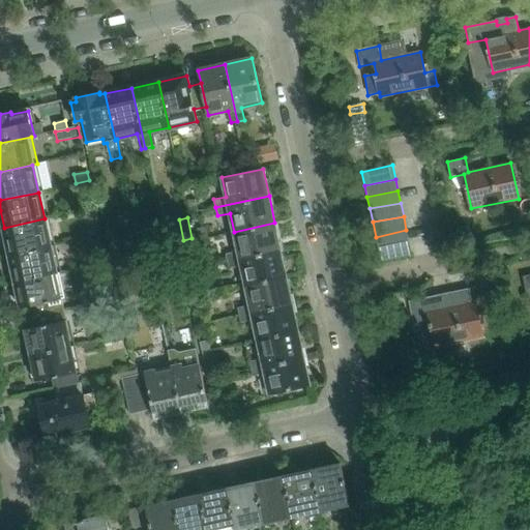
[(9,255),(51,246),(45,218),(4,228),(9,255)]
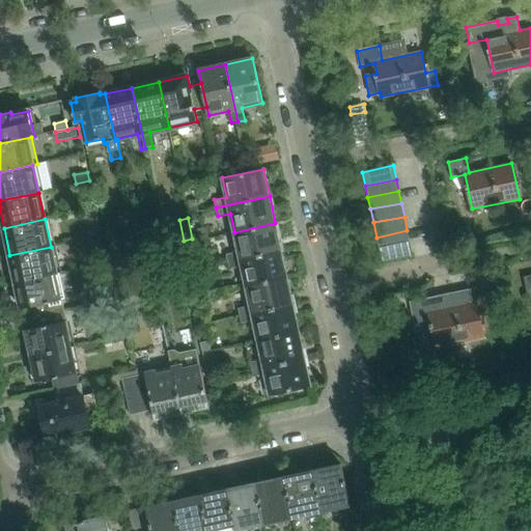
[(281,250),(275,223),(234,232),(239,252),(226,255),(227,262),(281,250)]
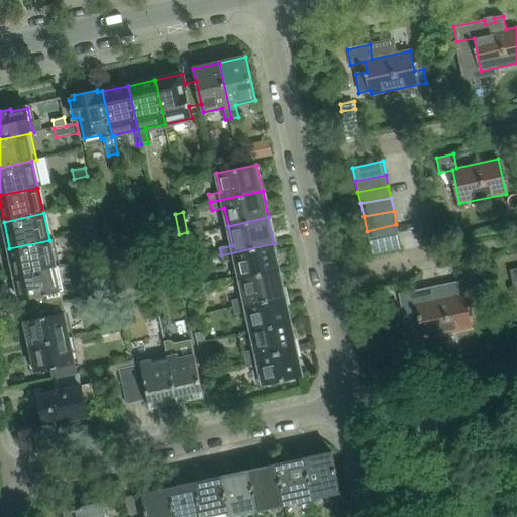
[(96,220),(84,223),(86,232),(98,229),(96,220)]
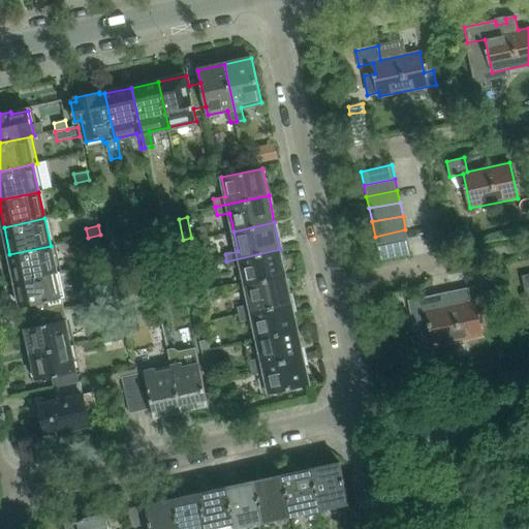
[(206,227),(197,229),(199,239),(208,238),(206,227)]
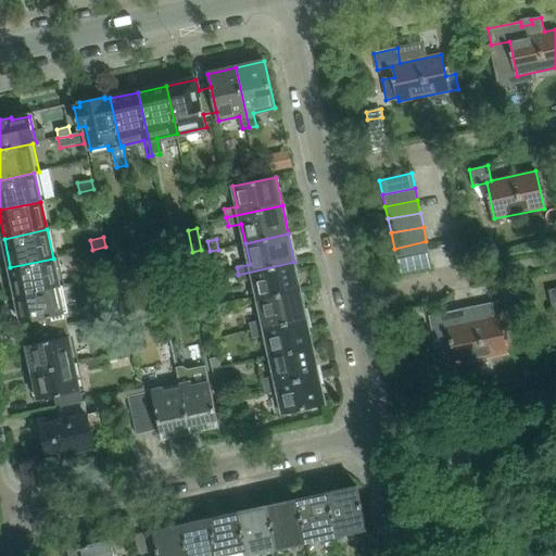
[(429,254),(426,241),(394,249),(396,261),(429,254)]
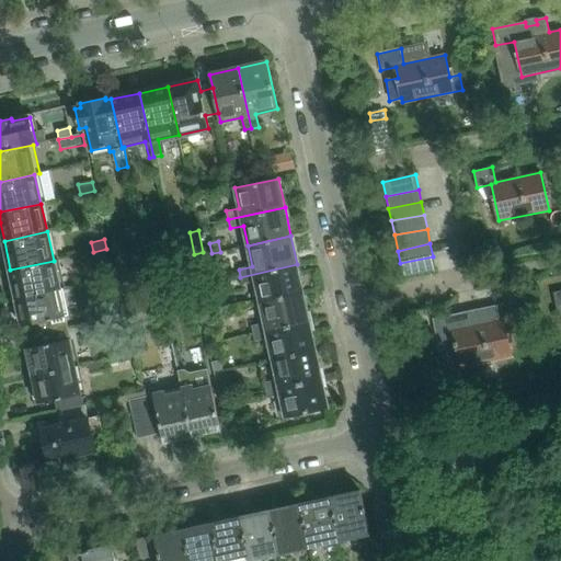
[(436,270),(433,256),(400,263),(403,277),(436,270)]
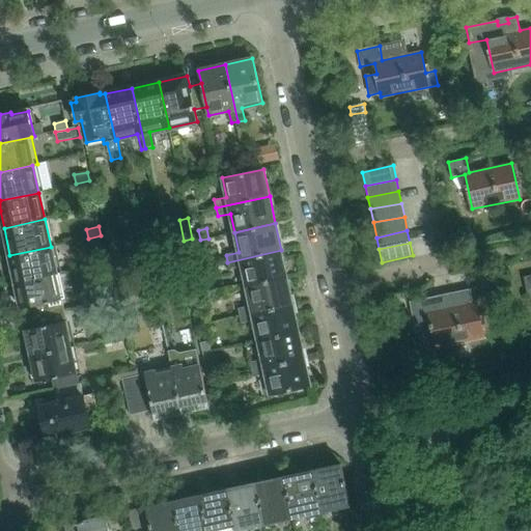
[(16,283),(56,274),(51,247),(9,255),(16,283)]
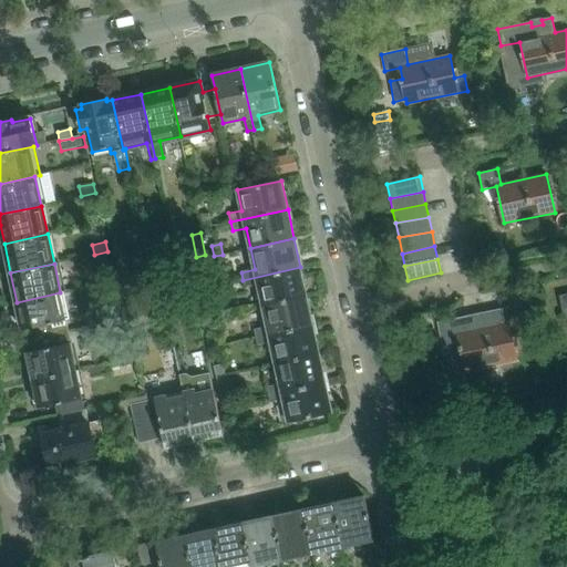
[(210,264),(202,266),(206,284),(215,281),(210,264)]
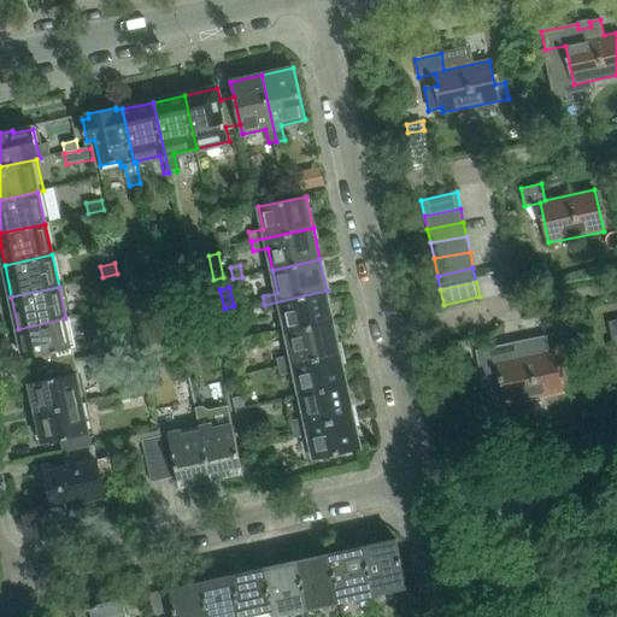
[(327,291),(264,305),(266,313),(281,310),(285,333),(334,322),(327,291)]
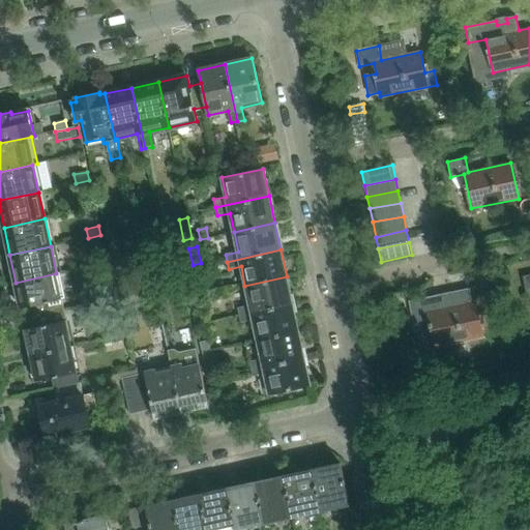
[(104,255),(91,257),(93,266),(106,263),(104,255)]
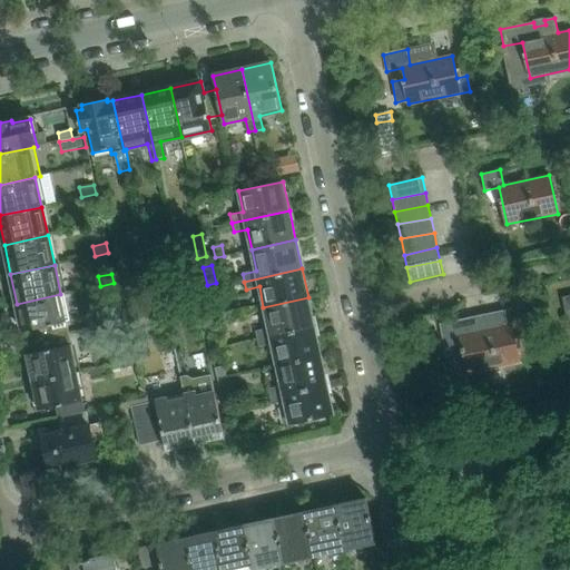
[(43,327),(46,338),(69,334),(60,294),(17,304),(23,332),(43,327)]
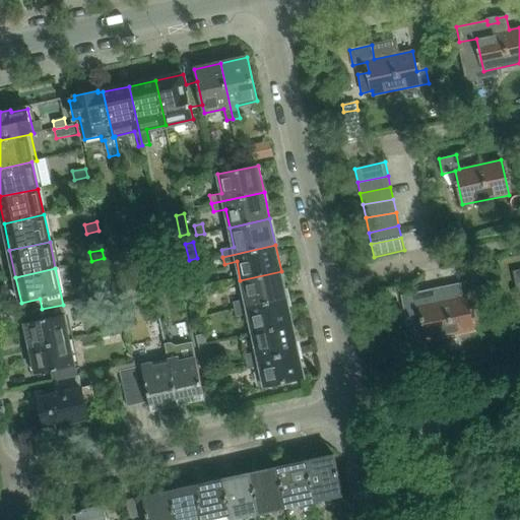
[(281,271),(240,280),(244,300),(234,303),(235,310),(287,298),(281,271)]
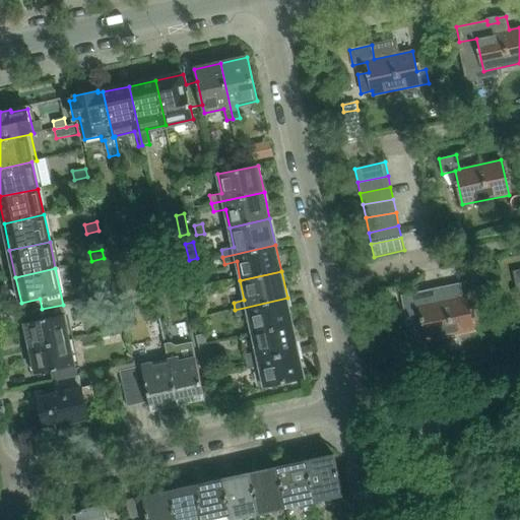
[(519,286),(516,271),(510,272),(513,287),(519,286)]
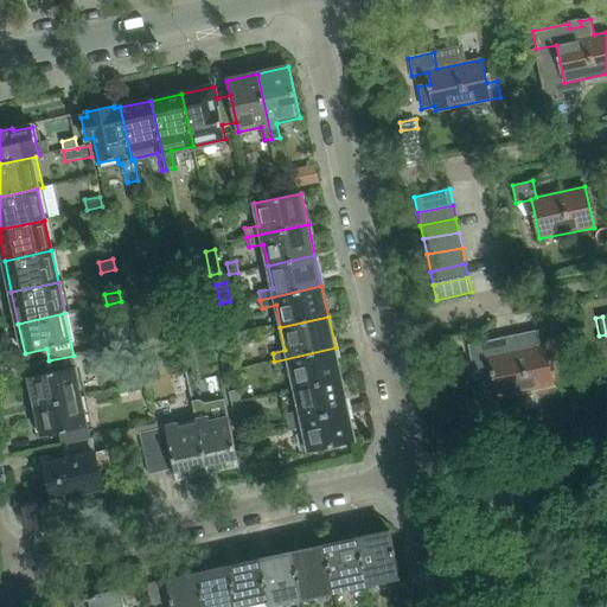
[(230,327),(216,331),(218,340),(231,337),(230,327)]
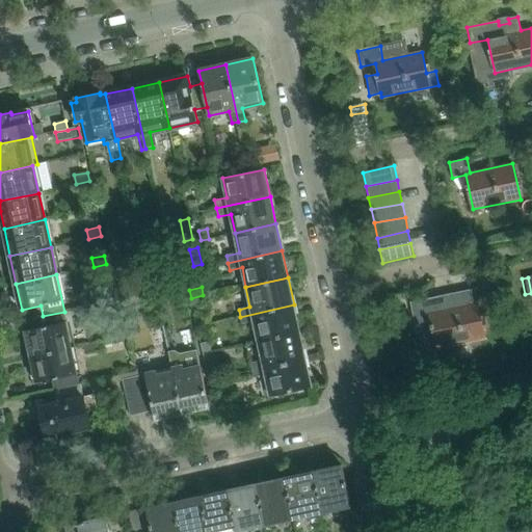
[(433,349),(480,339),(474,303),(454,308),(451,294),(409,302),(413,318),(426,315),(433,349)]
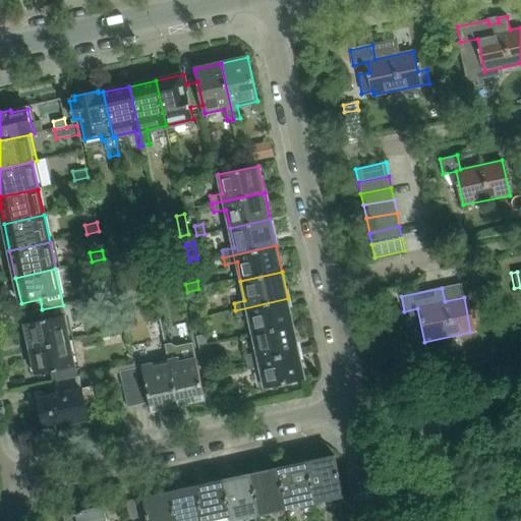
[(293,325),(288,298),(235,310),(237,317),(248,314),(252,334),(293,325)]
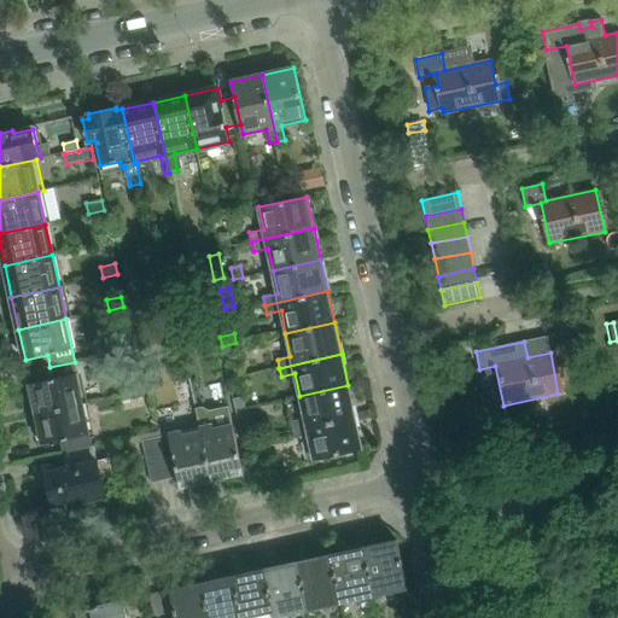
[(30,384),(38,414),(85,404),(75,362),(50,367),(52,379),(30,384)]
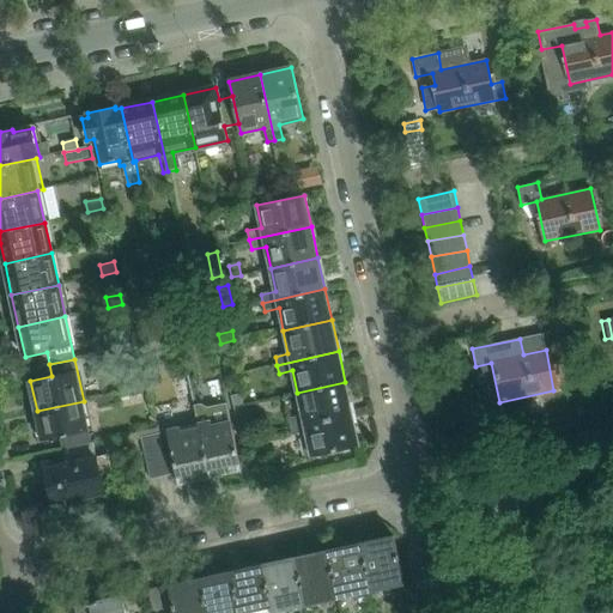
[(352,414),(345,382),(297,393),(302,416),(289,418),(290,428),(352,414)]
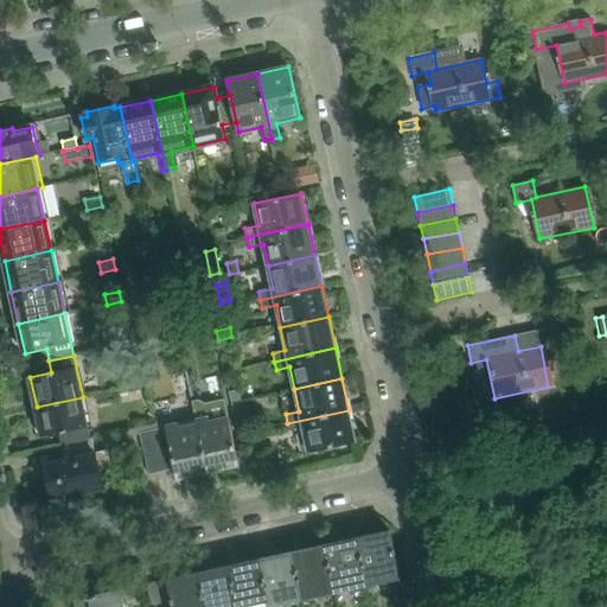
[(112,390),(95,394),(97,404),(114,401),(112,390)]
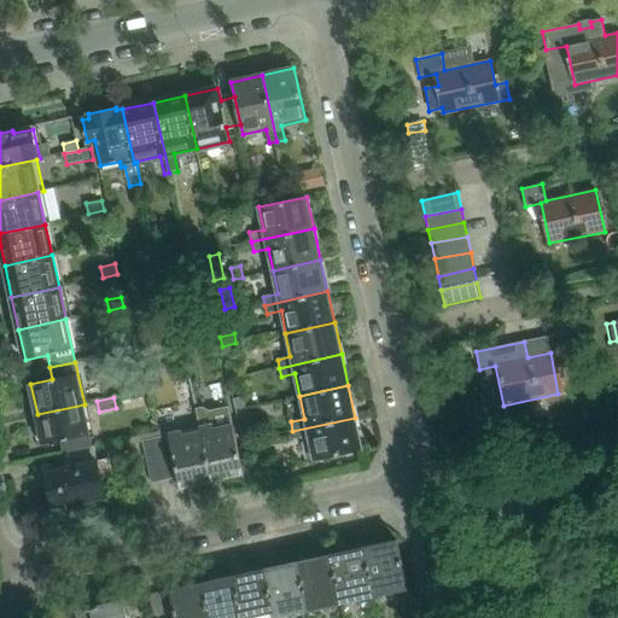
[(243,398),(234,401),(235,409),(244,408),(243,398)]
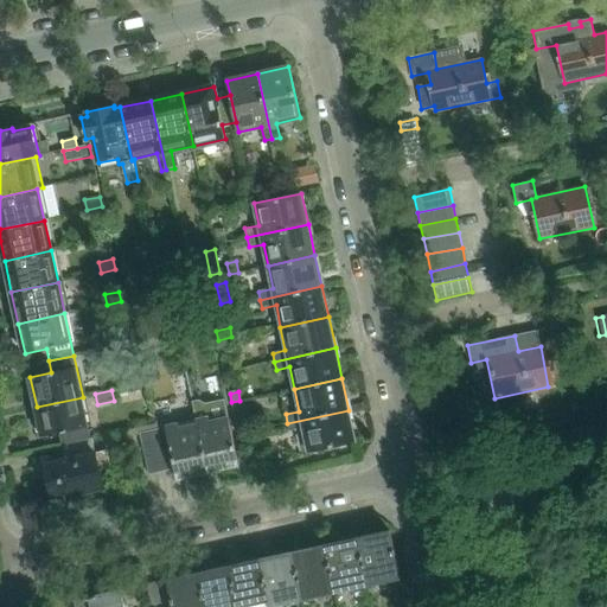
[(61,434),(64,446),(93,439),(83,397),(37,407),(43,438),(61,434)]
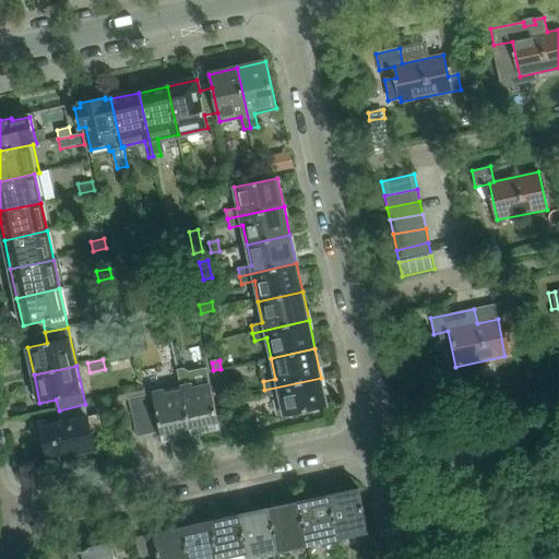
[(328,406),(321,378),(264,390),(266,397),(280,395),(284,416),(328,406)]
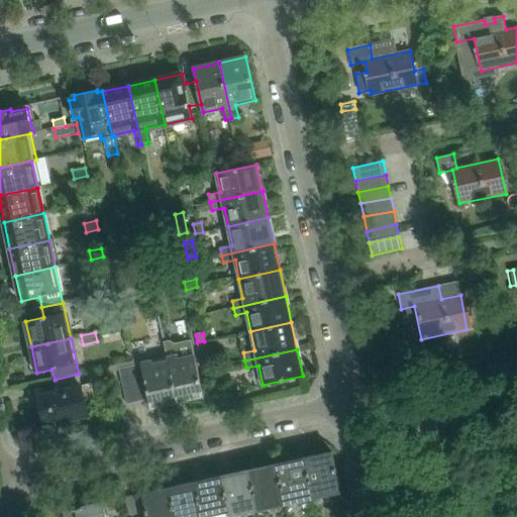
[(168,357),(168,362),(178,403),(204,398),(195,355),(179,359),(178,355),(168,357)]
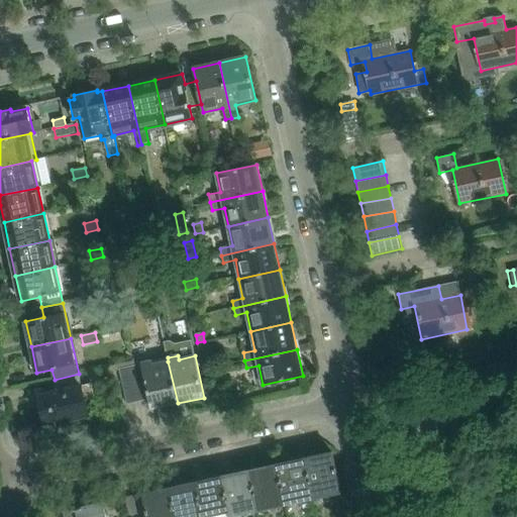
[(150,409),(178,403),(168,362),(153,365),(153,360),(114,370),(121,406),(149,400),(150,409)]
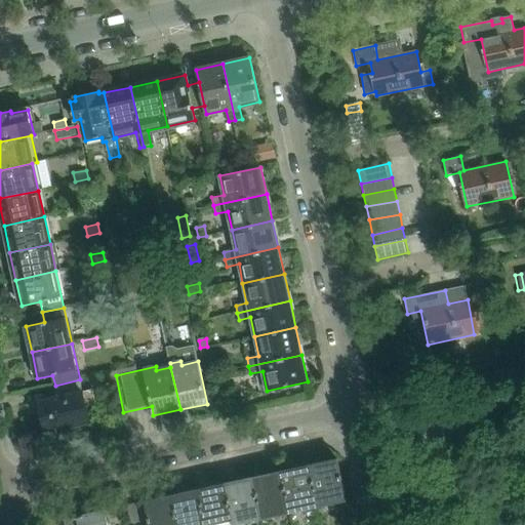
[(39,401),(45,432),(90,421),(87,406),(97,403),(94,390),(84,392),(81,379),(80,379),(55,386),(57,397),(39,401)]
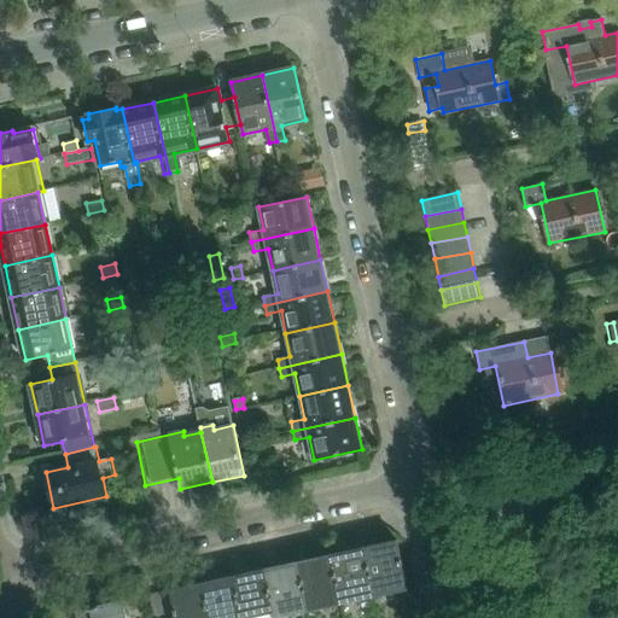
[(396,540),(365,547),(374,595),(407,588),(396,540)]
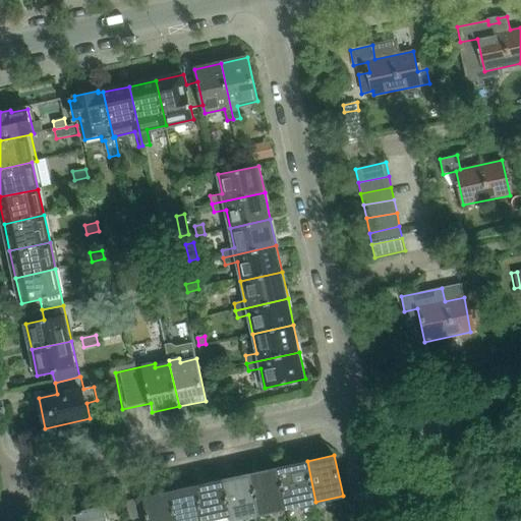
[(280,467),(289,508),(315,502),(307,461),(280,467)]
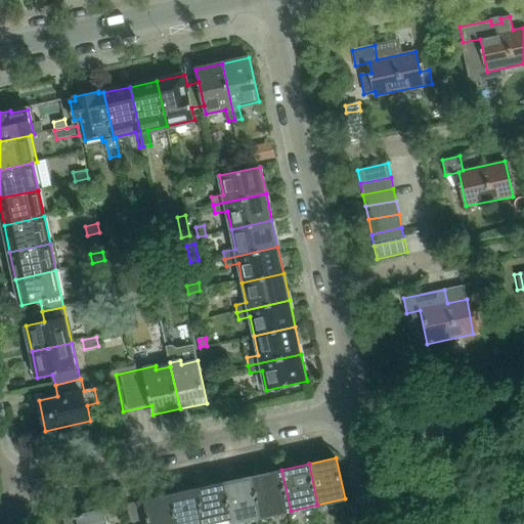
[(255,476),(263,517),(291,511),(281,470),(255,476)]
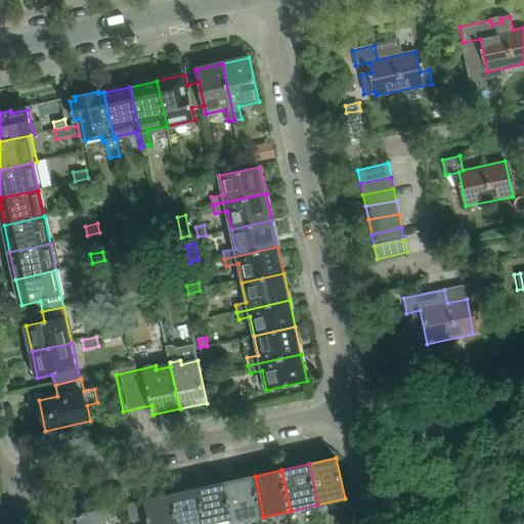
[(227,482),(236,523),(263,517),(255,476),(227,482)]
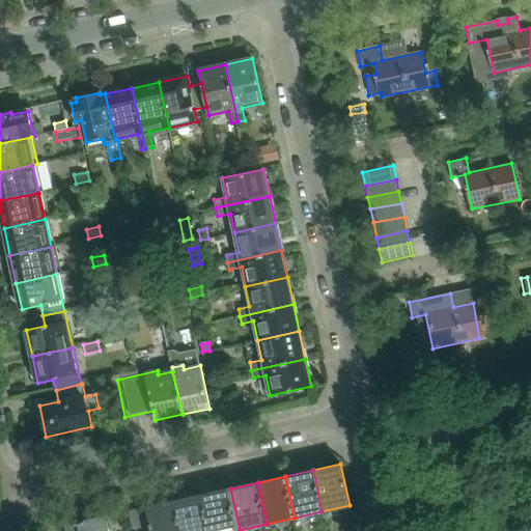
[(202,495),(210,530),(232,530),(240,530),(230,488),(202,495)]
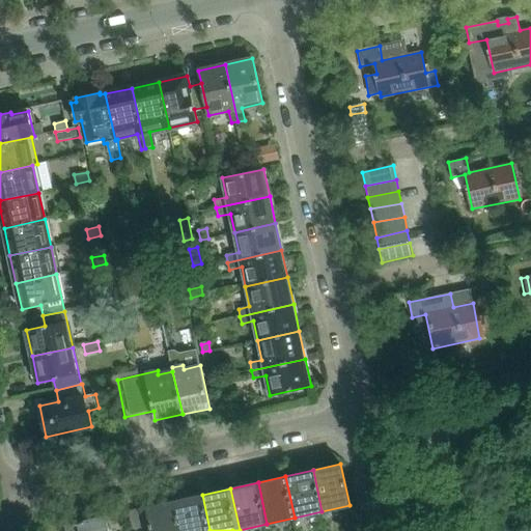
[(210,530),(202,495),(175,500),(182,530),(210,530)]
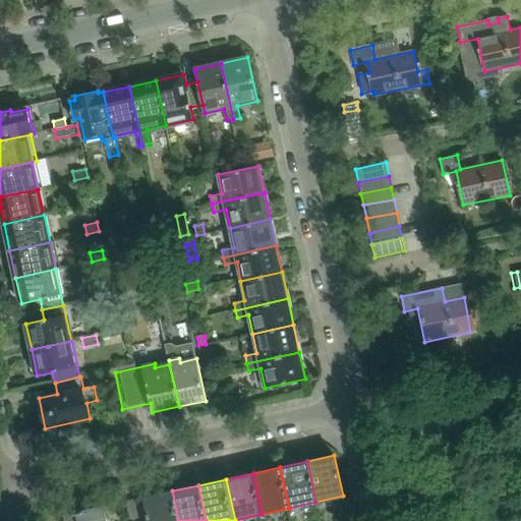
[(145,497),(150,520),(178,520),(172,490),(145,497)]
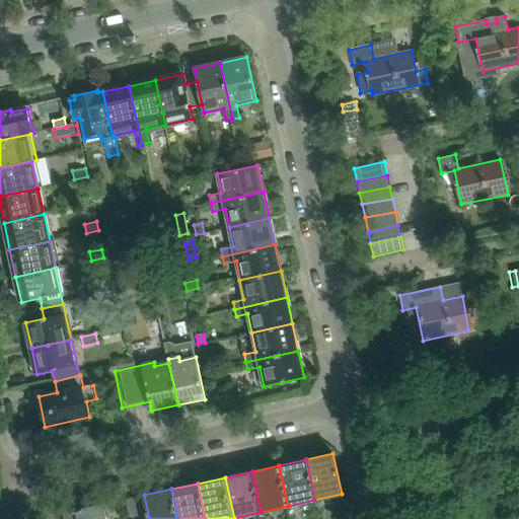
[(143,518),(139,497),(125,499),(129,518),(143,518)]
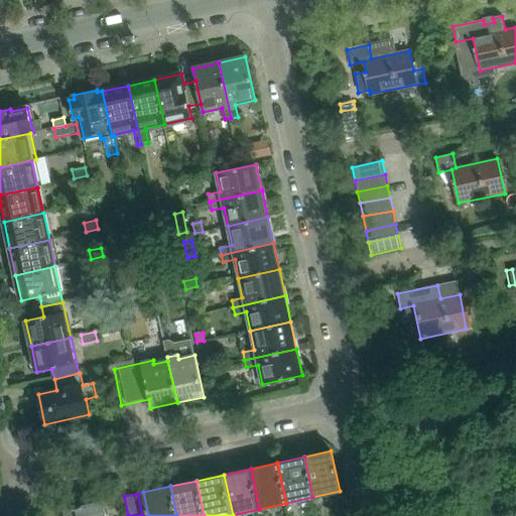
[(62,509),(63,515),(106,515),(104,501),(62,509)]
